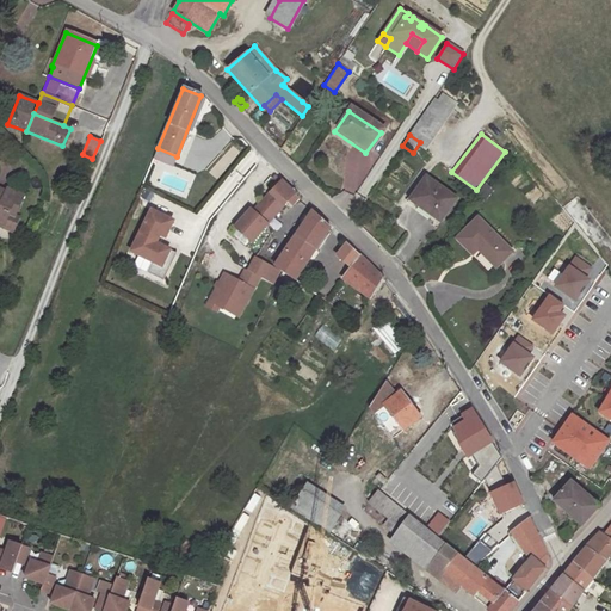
[(413,153),(402,146),(395,155),(406,164),(413,153)]
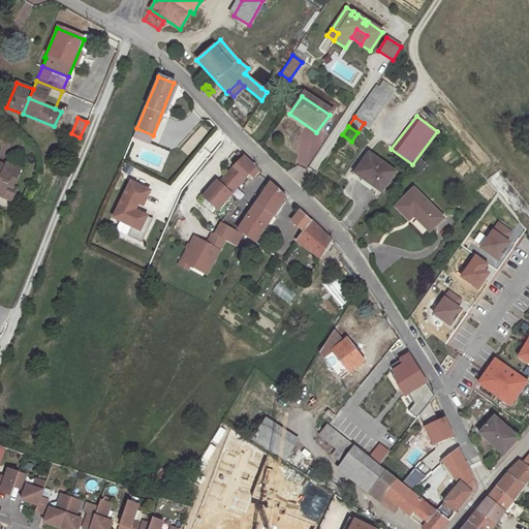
[(153,135),(136,128),(132,137),(149,144),(153,135)]
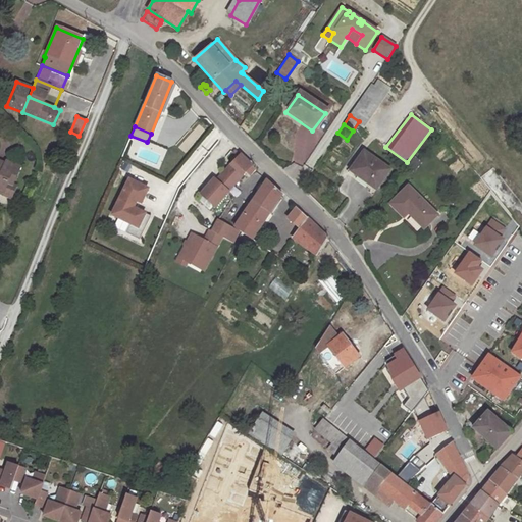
[(388,170),(360,152),(348,170),(376,190),(388,170)]
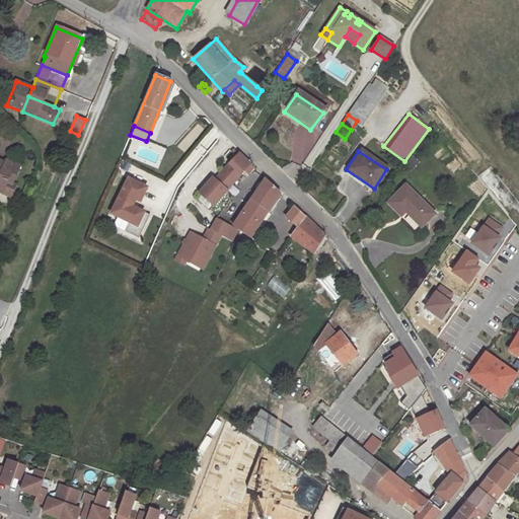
[(253,168),(238,154),(229,164),(214,179),(212,178),(200,194),(213,205),(244,171),(248,174),(253,168)]
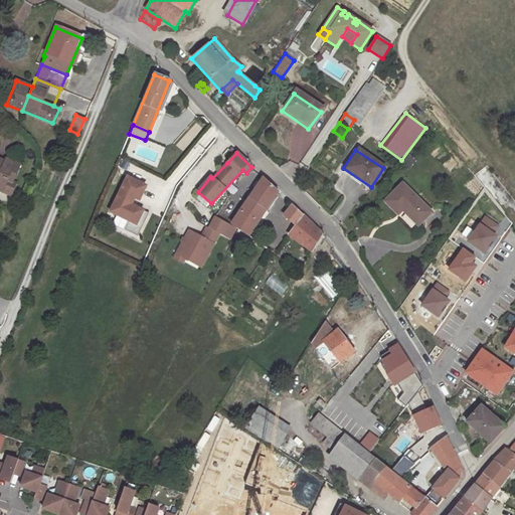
[(0,162),(0,191),(1,192),(7,180),(12,181),(18,165),(6,159),(3,164),(0,162)]
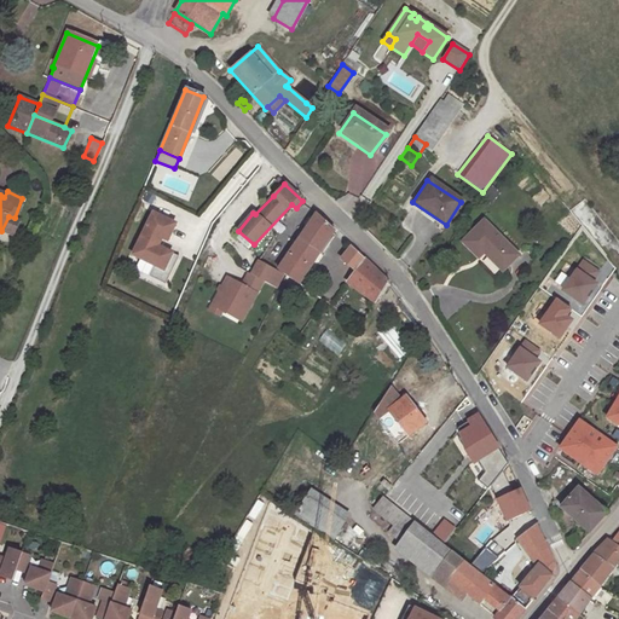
[(165,284),(178,256),(173,254),(169,256),(165,253),(163,249),(157,246),(161,238),(166,241),(174,224),(152,213),(132,255),(154,266),(149,277),(165,284)]
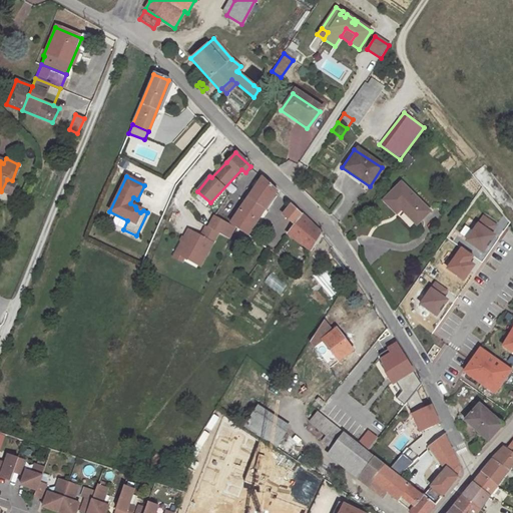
[(276,190),(262,177),(258,183),(253,188),(246,198),(262,213),(276,190)]
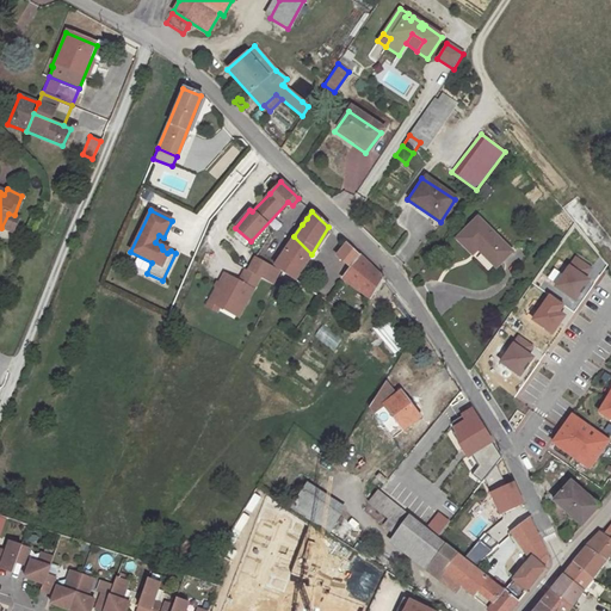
[(510,252),(476,220),(457,239),(473,254),(477,250),(495,266),(510,252)]
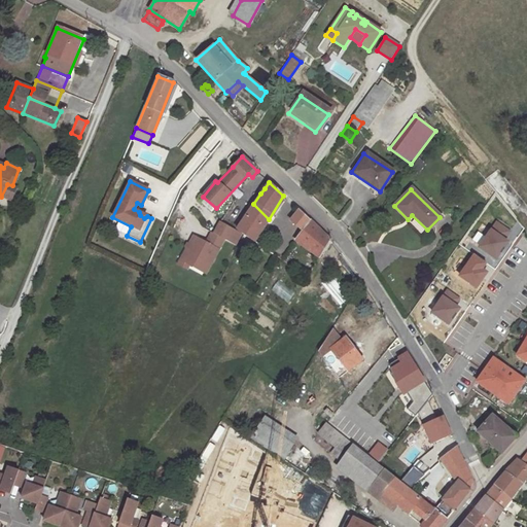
[(241,234),(243,235),(253,241),(269,219),(253,204),(235,231),(241,234)]
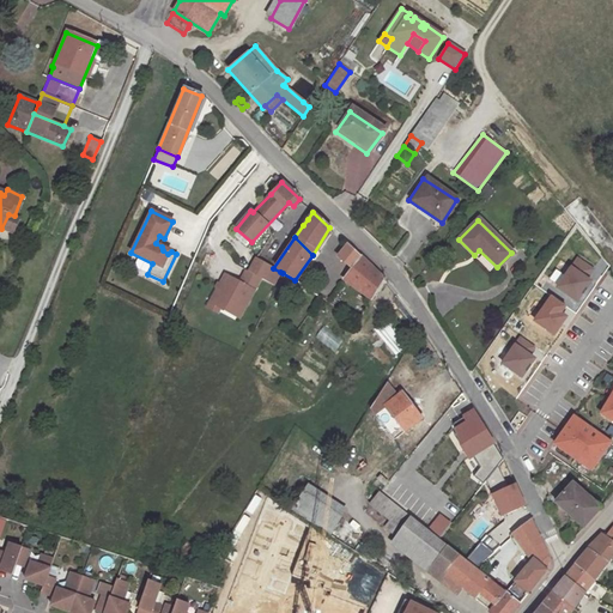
[(360,258),(347,244),(337,256),(351,269),(360,258)]
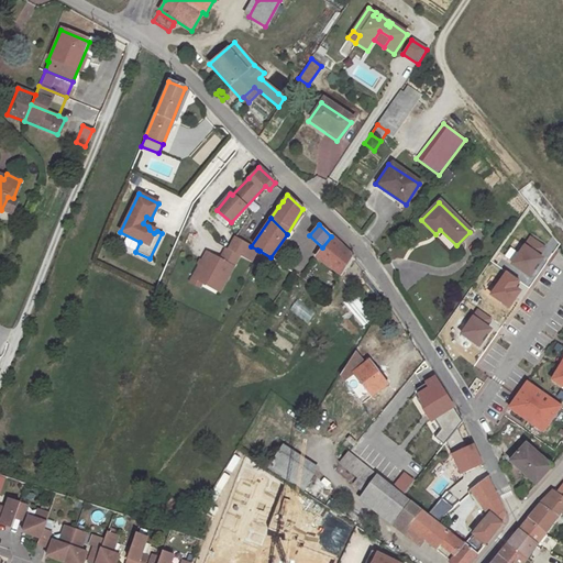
[(352,256),(331,236),(322,247),(315,256),(340,275),(352,256)]
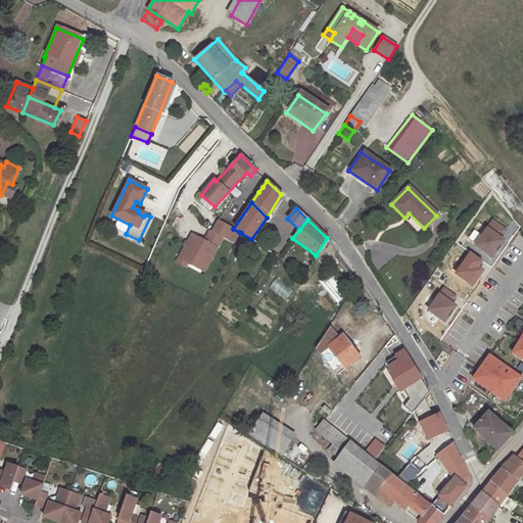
[(217,221),(210,231),(222,237),(233,244),(239,232),(233,229),(217,221)]
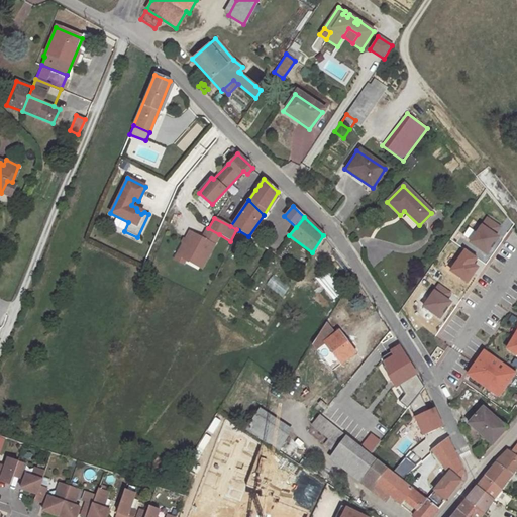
[(487,219),(482,226),(493,233),(498,226),(487,219)]
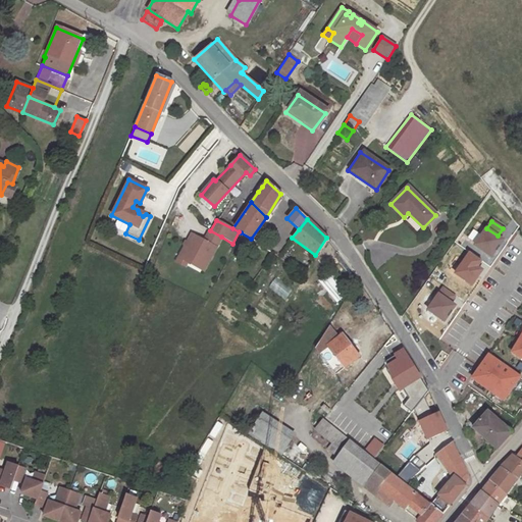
[(210,230),(208,229),(203,241),(191,233),(178,258),(187,262),(204,270),(221,237),(210,230)]
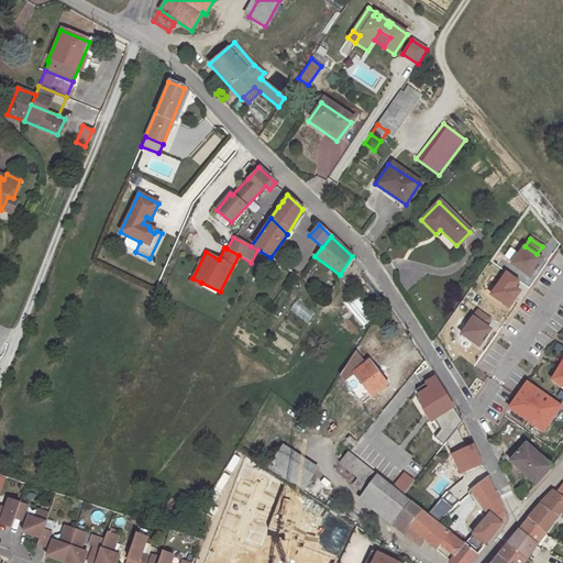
[(525,247),(512,263),(529,277),(542,261),(525,247)]
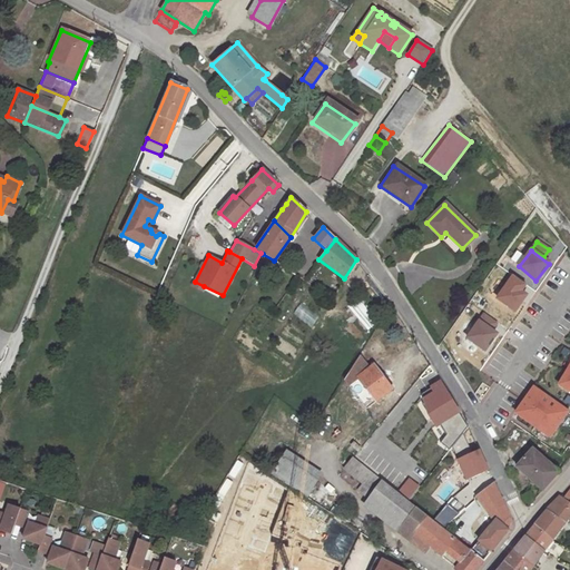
[(204,286),(195,282),(192,286),(202,292),(204,286)]
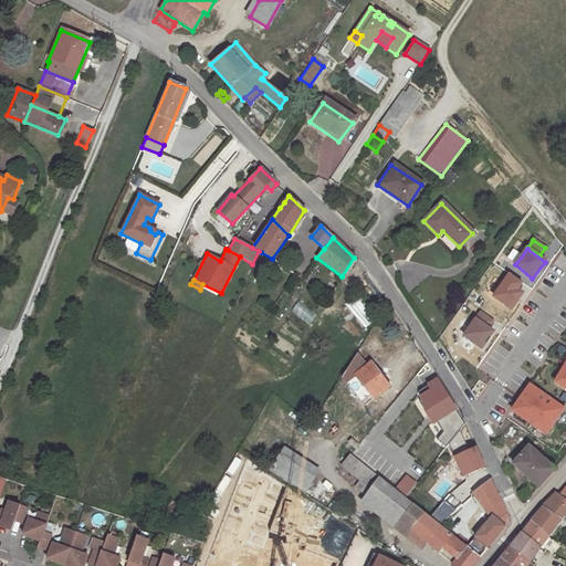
[(370,310),(358,295),(347,304),(359,318),(370,310)]
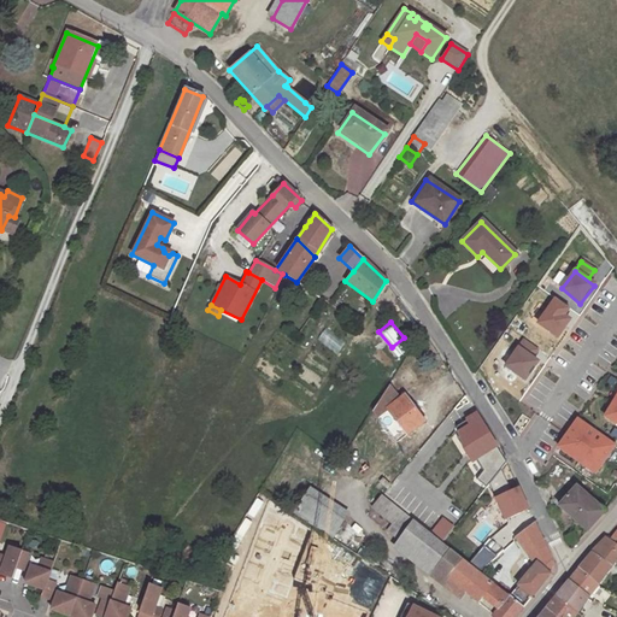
[(386,409),(398,399),(388,386),(380,399),(386,409)]
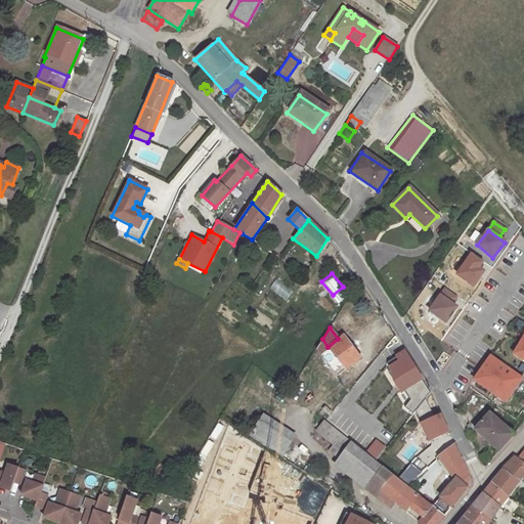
[(359,358),(343,336),(338,339),(328,347),(322,339),(316,349),(337,376),(359,358)]
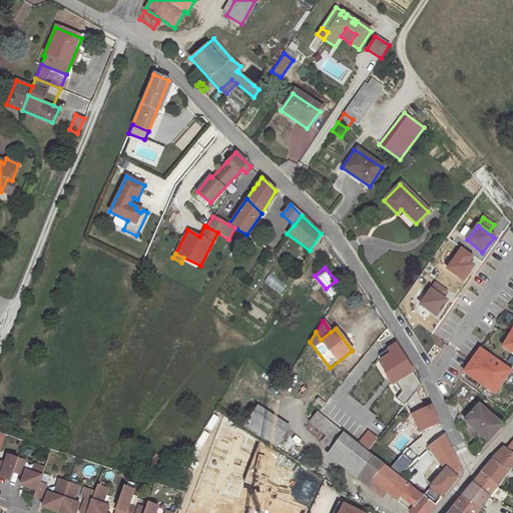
[(512,329),(503,347),(512,352),(512,329)]
